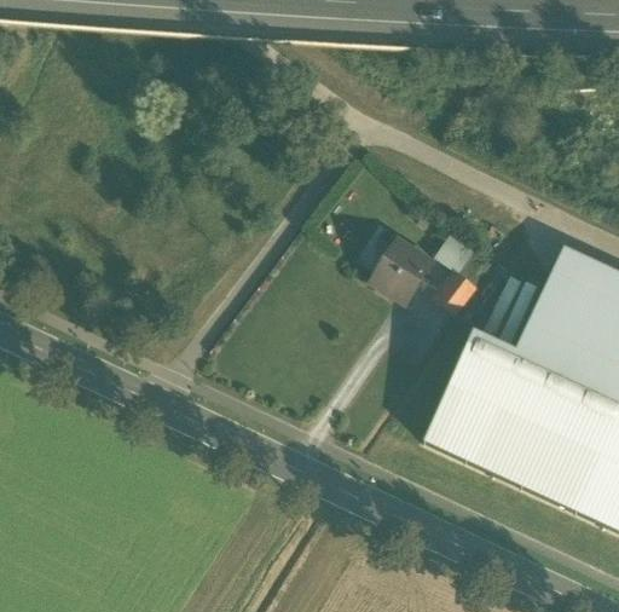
[(473,246),(450,231),(434,254),(457,270),(473,246)]
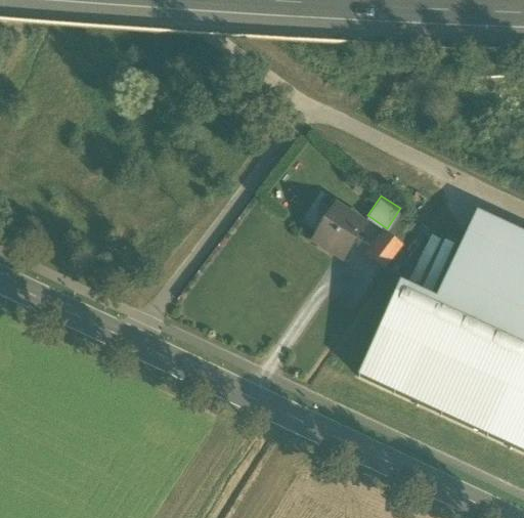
[(314,236),(342,254),(364,220),(336,203),(314,236)]
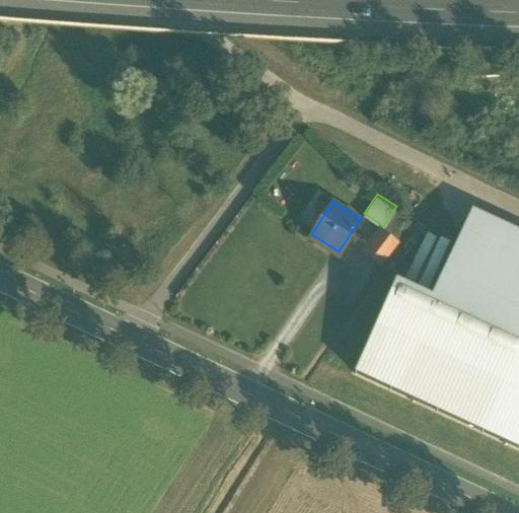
[(518,226),(471,205),(461,227),(518,253),(518,226)]
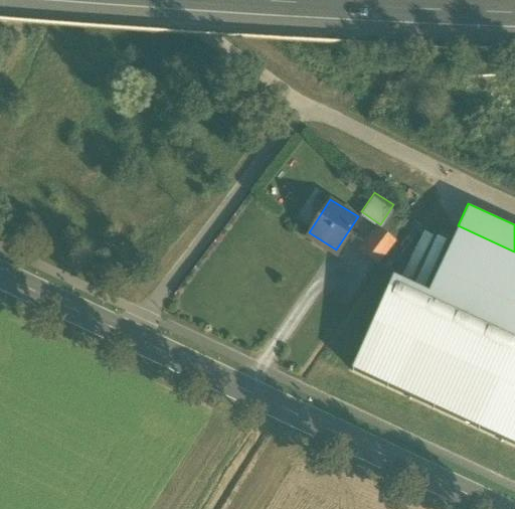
[(514,251),(458,225),(427,292),(392,276),(351,365),(514,440),(514,251)]
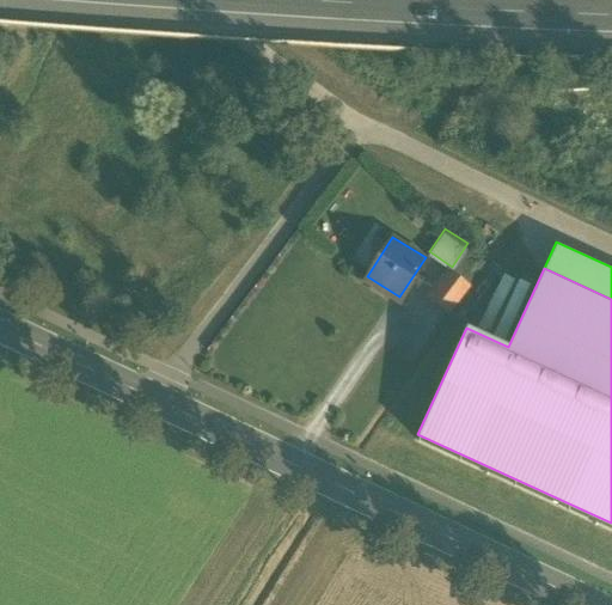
[(429,295),(448,310),(470,282),(451,268),(429,295)]
